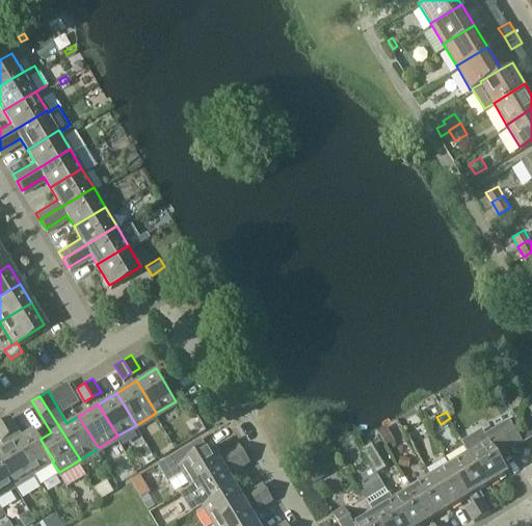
[(34,428),(23,435),(10,414),(2,419),(35,472),(52,462),(54,461),(41,440),(41,439),(34,428)]
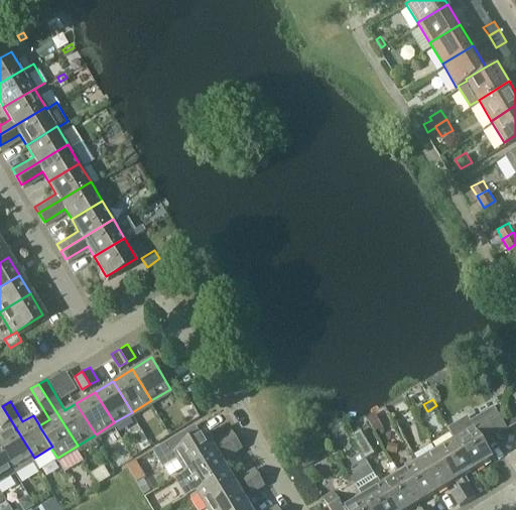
[(468,411),(447,422),(474,465),(493,454),(484,438),(507,425),(502,418),(494,403),(470,416),(468,411)]
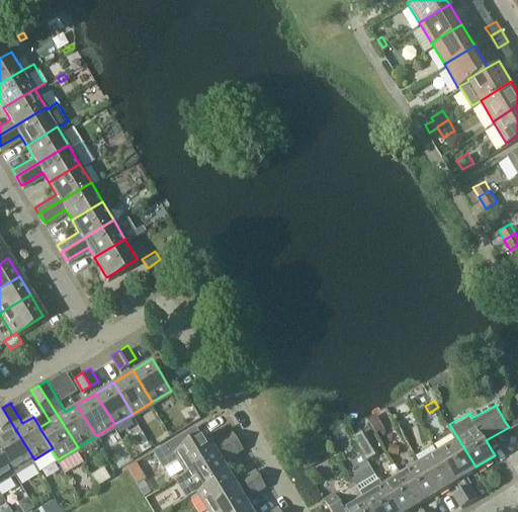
[(34,459),(2,408),(0,408),(0,420),(7,432),(0,436),(0,446),(15,471),(34,459)]
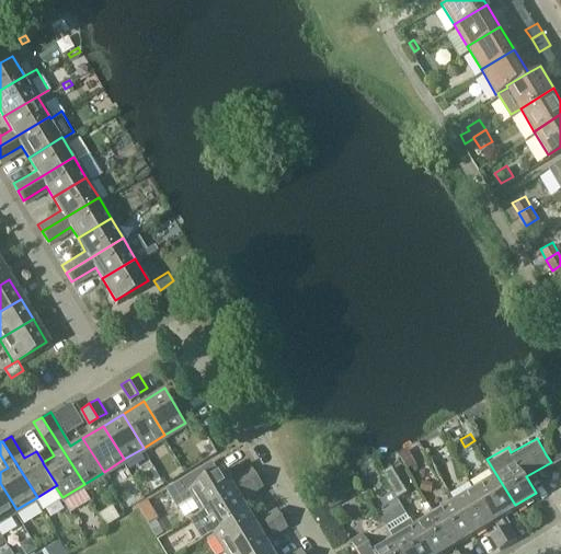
[(560,447),(546,454),(551,462),(560,457),(560,447)]
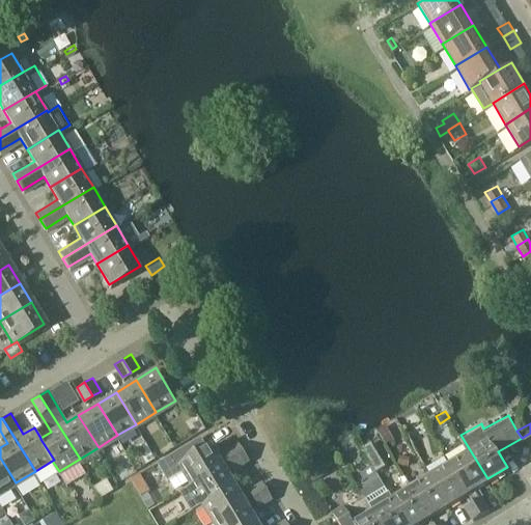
[(467,447),(448,459),(468,491),(472,498),(480,512),(488,506),(480,493),(479,488),(477,485),(487,478),(460,435),(467,447)]
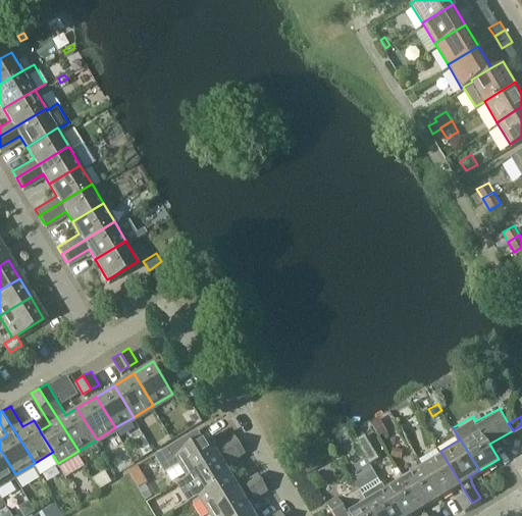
[(207,432),(185,446),(178,435),(153,451),(163,467),(178,458),(188,472),(219,453),(207,432)]
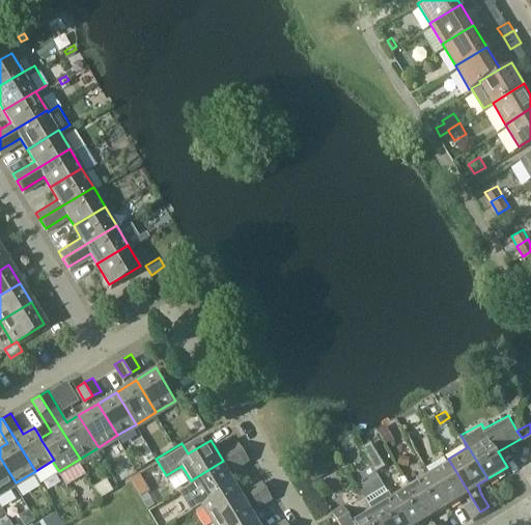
[(231,457),(244,448),(239,440),(226,447),(231,457)]
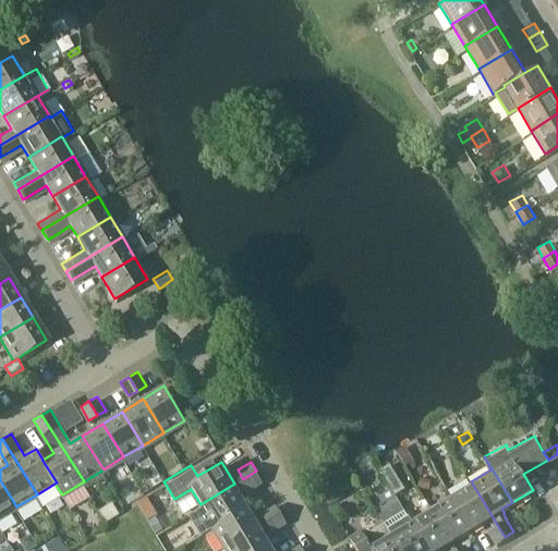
[(384,484),(389,480),(383,469),(377,473),(384,484)]
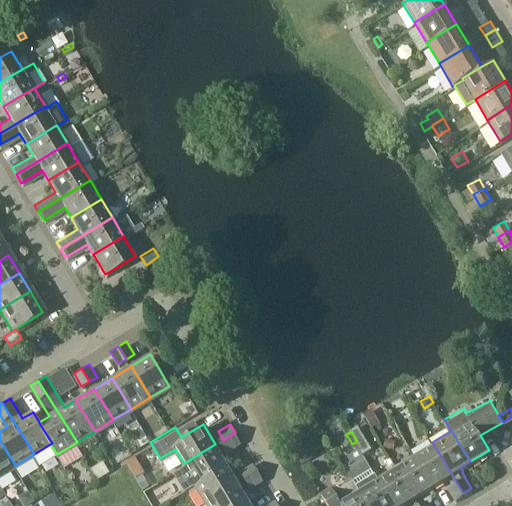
[(240,439),(235,432),(223,440),(227,447),(240,439)]
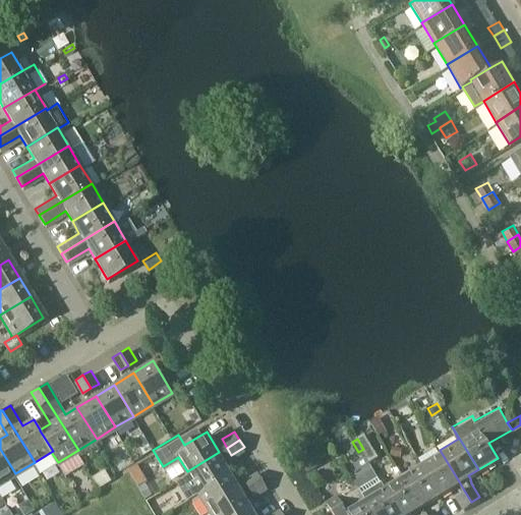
[(392,443),(391,452),(400,454),(402,445),(392,443)]
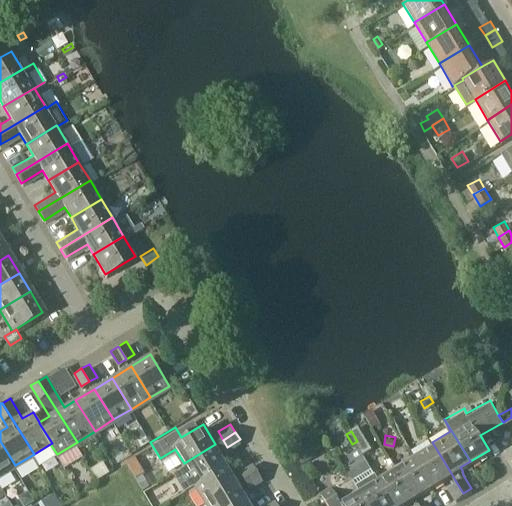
[(0,474),(15,465),(0,441),(0,474)]
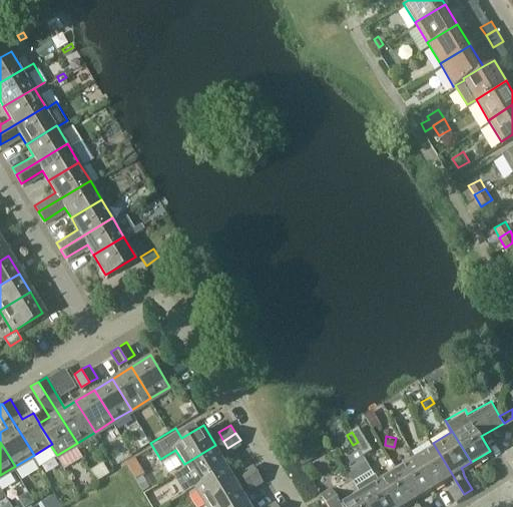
[(303,462),(315,454),(308,442),(296,450),(303,462)]
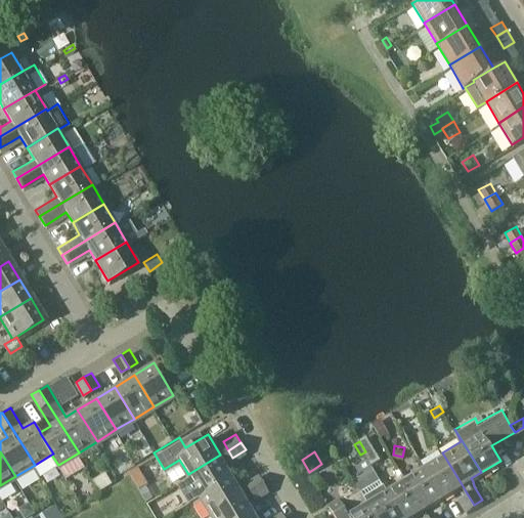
[(442,452),(423,464),(442,495),(462,484),(442,452)]
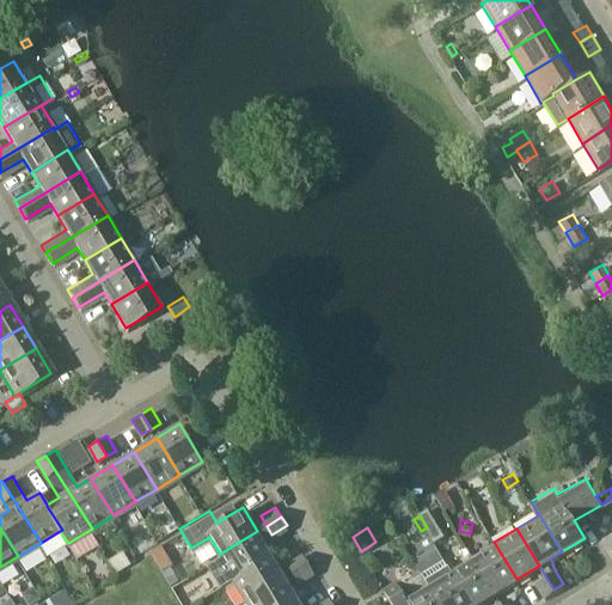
[(270,552),(257,531),(220,554),(233,575),(270,552)]
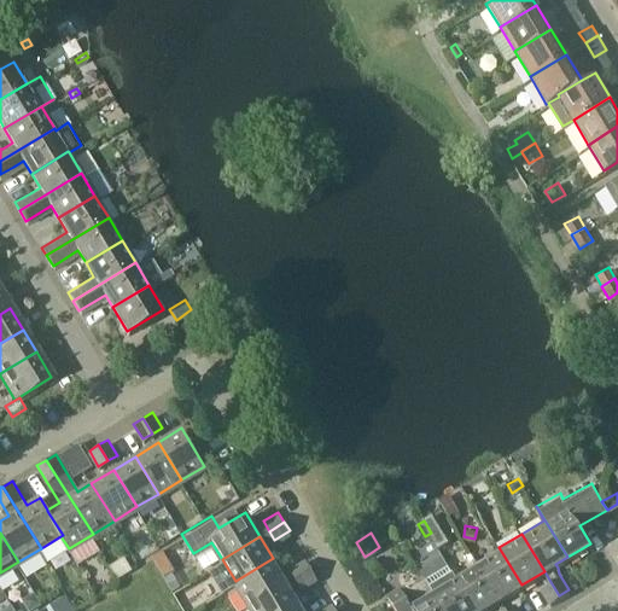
[(499,547),(477,560),(500,598),(522,585),(499,547)]
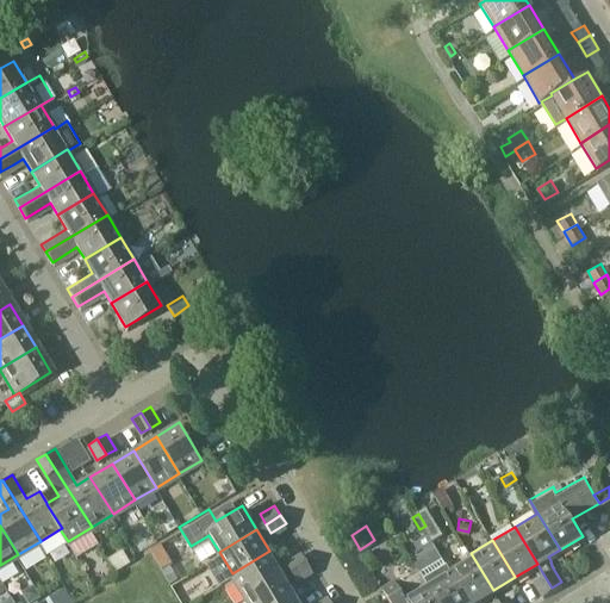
[(291,567),(306,558),(302,549),(286,558),(291,567)]
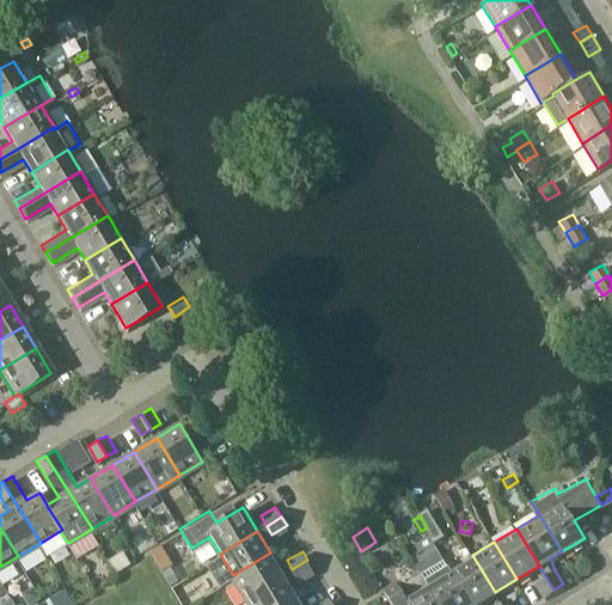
[(283,575),(270,552),(233,575),(246,598),(283,575)]
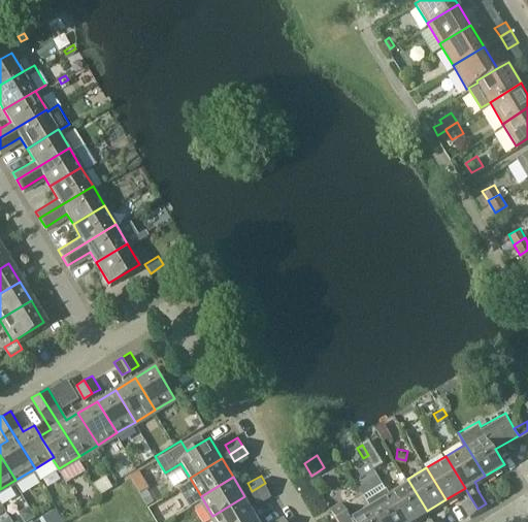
[(407,479),(388,490),(406,521),(427,511),(407,479)]
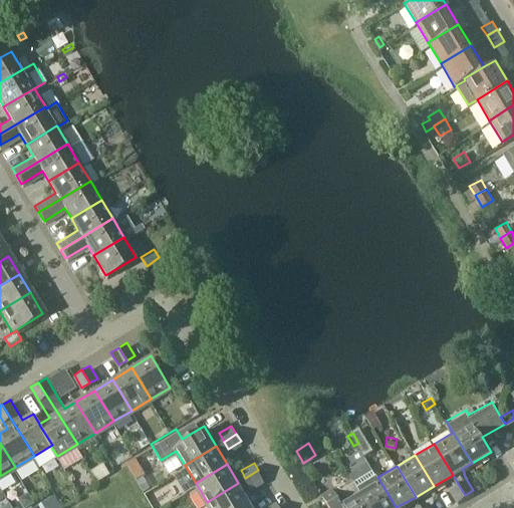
[(396,507),(377,477),(371,467),(353,479),(370,507),(396,507)]
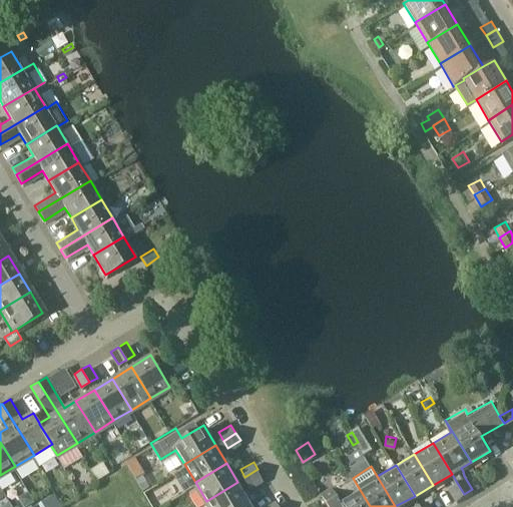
[(263,477),(258,469),(244,477),(249,485),(263,477)]
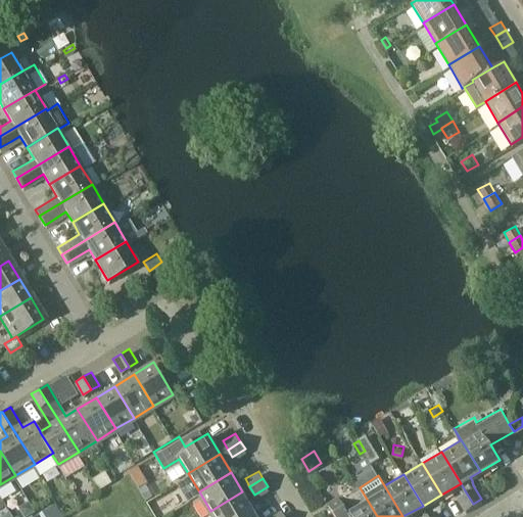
[(377,516),(360,487),(340,499),(337,494),(327,500),(337,516),(377,516)]
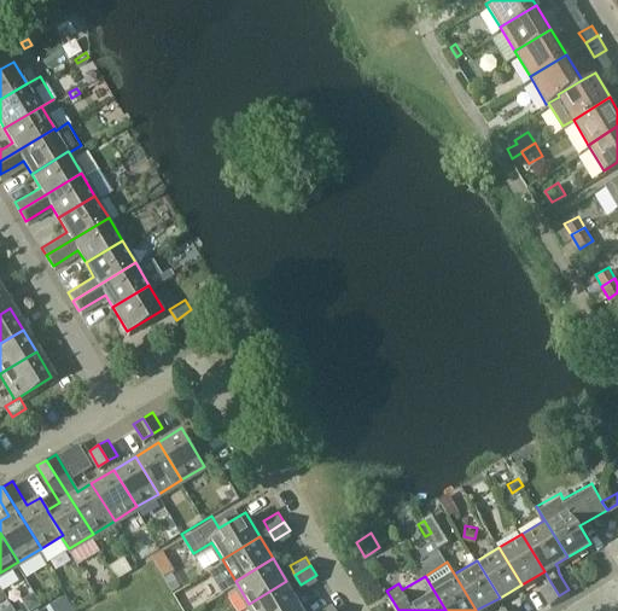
[(559,595),(549,580),(541,586),(551,601),(559,595)]
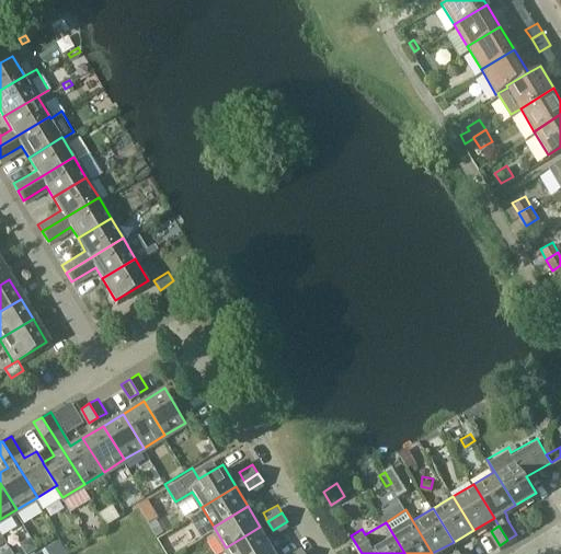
[(260,553),(272,547),(260,527),(226,547),(229,553),(260,553)]
